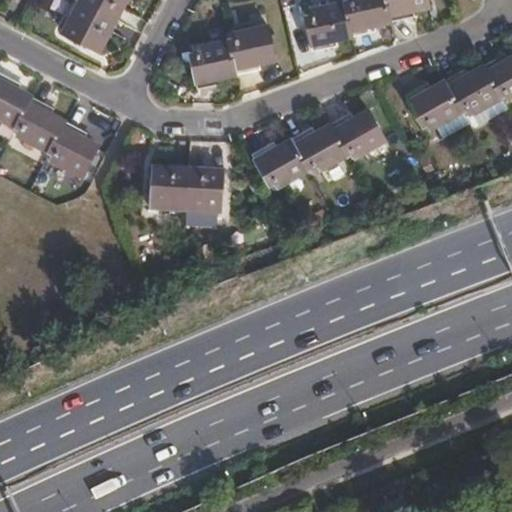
[(77,0),(78,1),(116,20),(126,0),(77,0)]
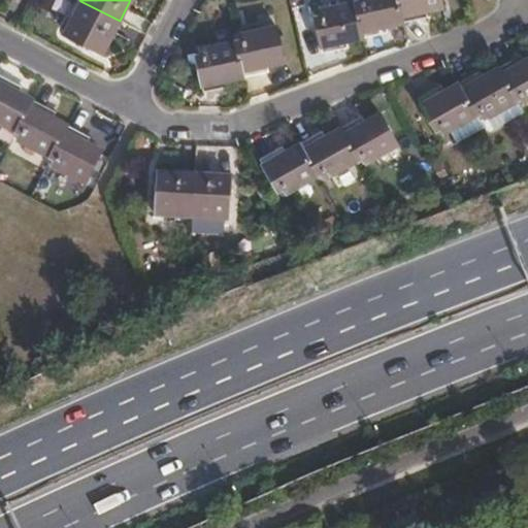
[(358,0),(359,0),(354,1),(364,37),(389,32),(387,27),(404,22),(398,0),(358,0)]
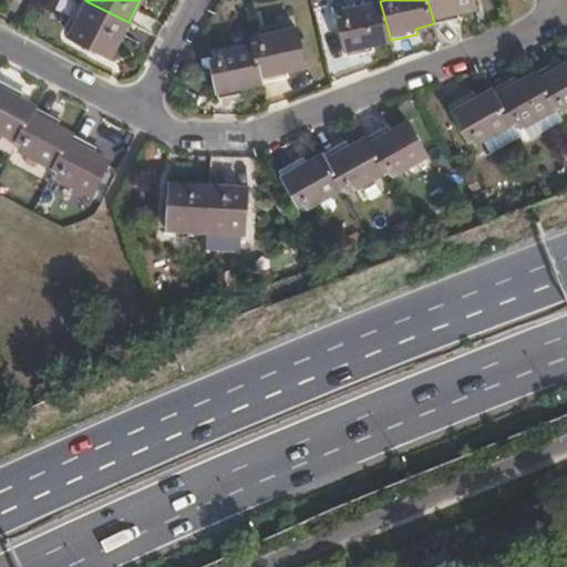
[(428,0),(434,23),(460,19),(459,11),(477,8),(475,0),(428,0)]
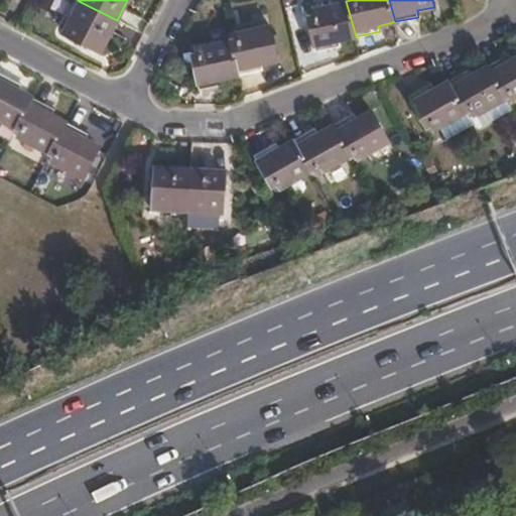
[(117,20),(79,1),(61,33),(100,53),(117,20)]
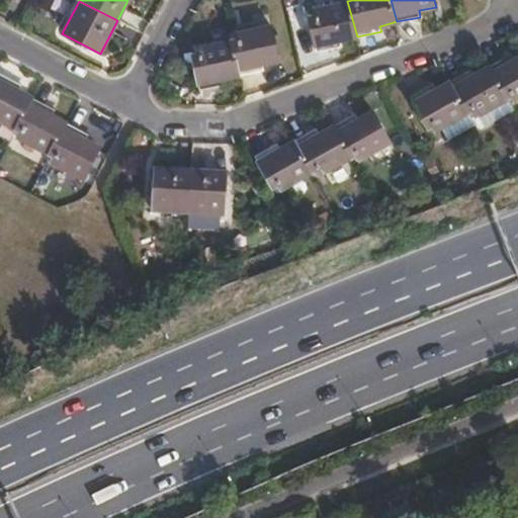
[(357,36),(347,1),(312,9),(312,15),(307,16),(313,47),(315,53),(339,48),(338,41),(357,36)]
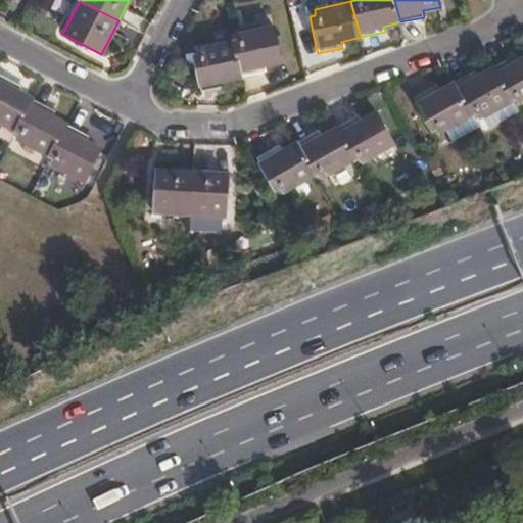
[(237,39),(234,40),(241,77),(265,70),(264,65),(283,60),(276,25),(236,33),(237,39)]
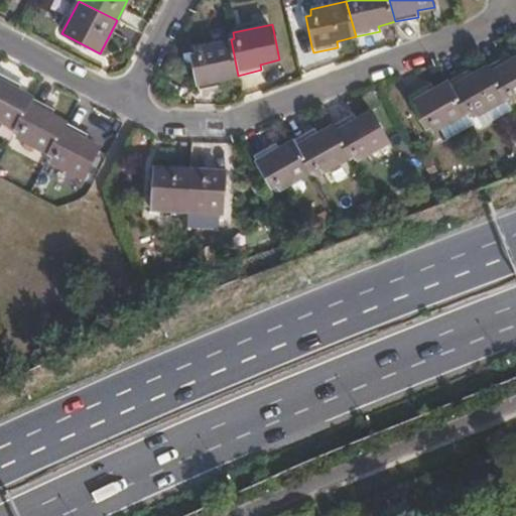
[(238,76),(231,39),(195,46),(196,52),(189,54),(196,85),(198,91),(222,85),(220,79),(238,76)]
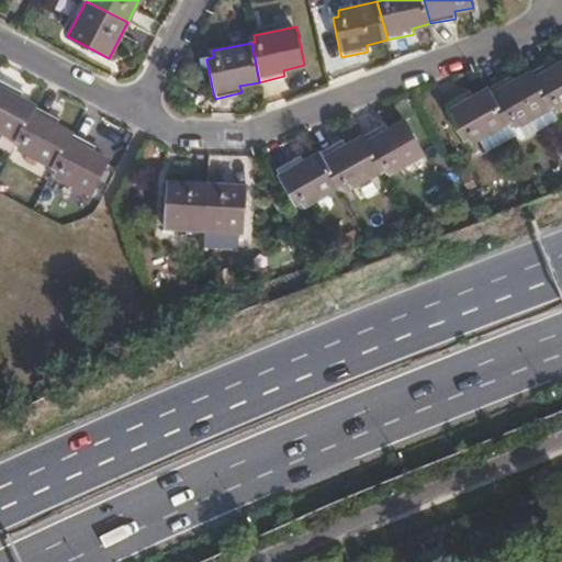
[(553,58),(530,71),(550,107),(553,104),(557,111),(561,109),(561,108),(561,60),(557,64),(553,58)]
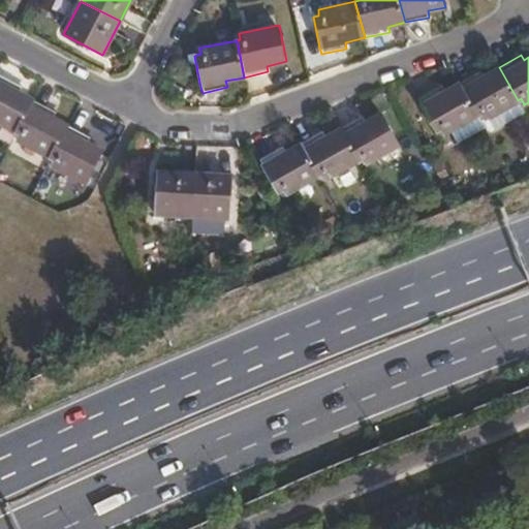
[(481,70),(460,83),(478,116),(480,115),(485,120),(488,117),(518,100),(499,67),(485,75),(481,70)]
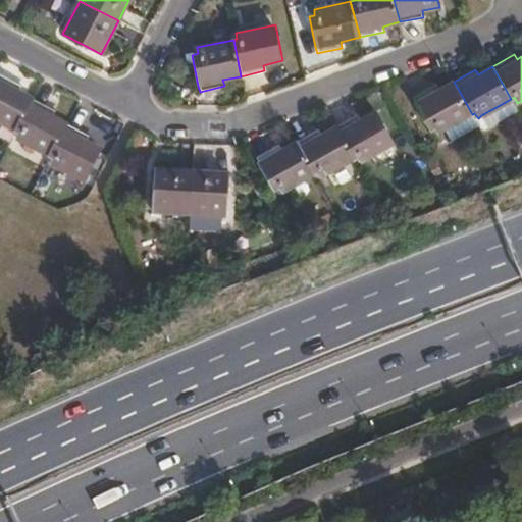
[(0,125),(13,133),(31,99),(16,92),(19,86),(0,75),(0,125)]
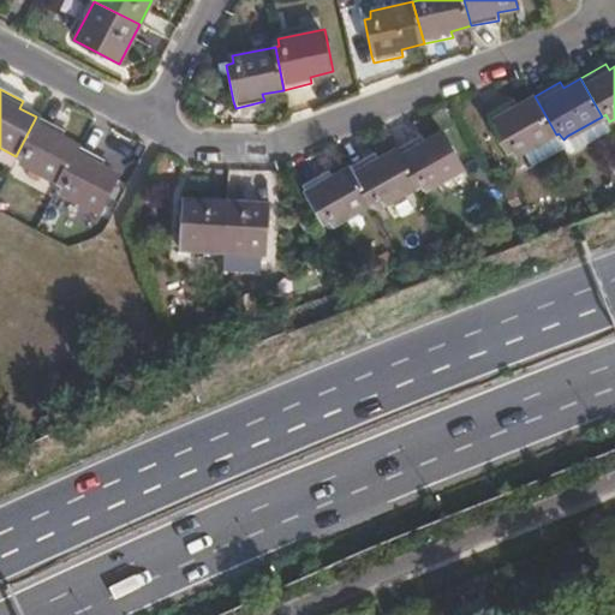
[(556,135),(535,96),(514,108),(511,101),(484,115),(489,123),(507,154),(513,150),(517,157),(525,151),(556,135)]
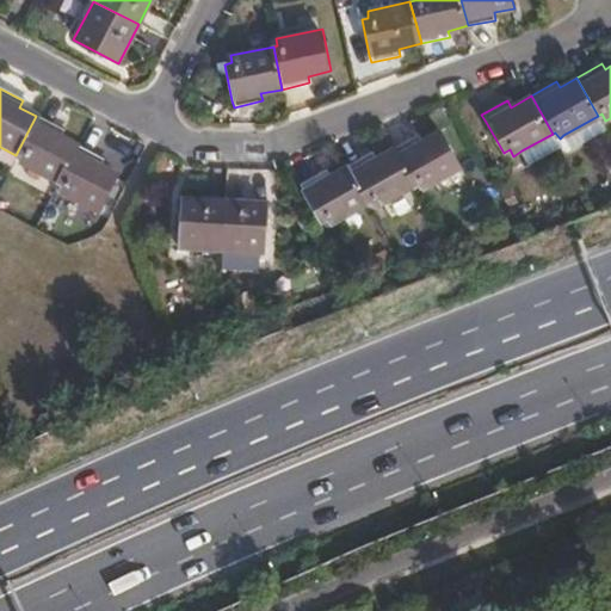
[(18,165),(59,185),(79,147),(59,136),(62,130),(36,116),(16,155),(22,158),(18,165)]
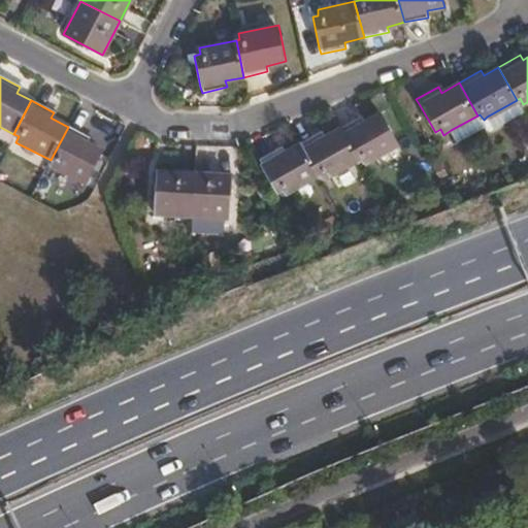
[(517,100),(487,117),(495,130),(524,112),(517,100)]
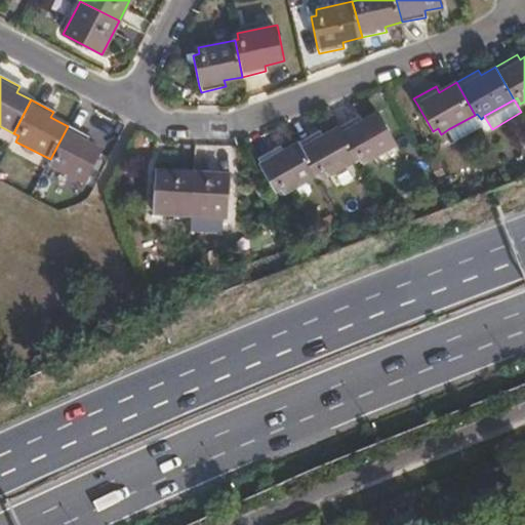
[(359,116),(337,128),(354,160),(359,158),(362,163),(398,144),(379,111),(362,121),(359,116)]
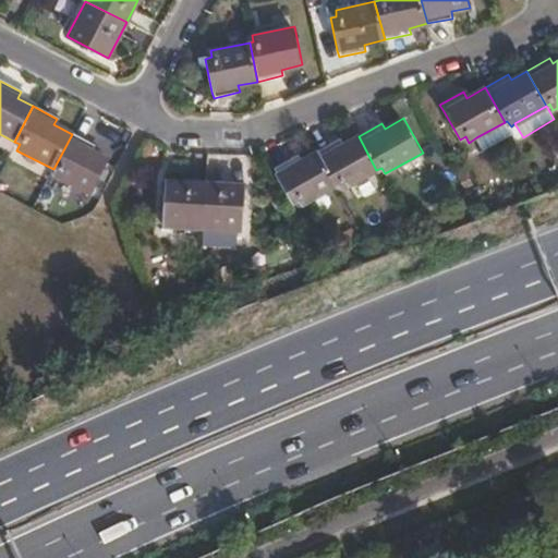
[(505,122),(476,137),(484,150),(511,134),(505,122)]
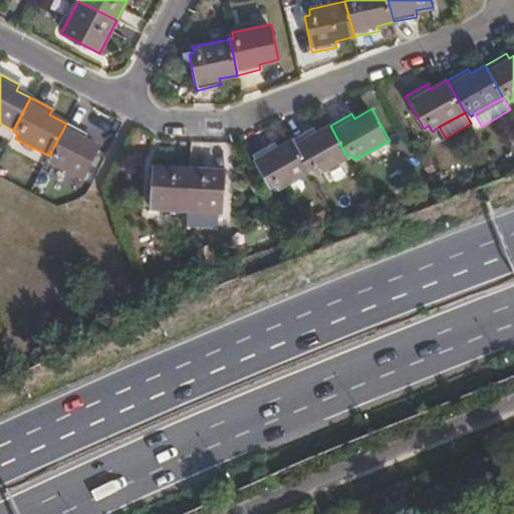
[(66,123),(49,156),(51,158),(48,164),(83,182),(100,149),(85,141),(88,135),(66,123)]
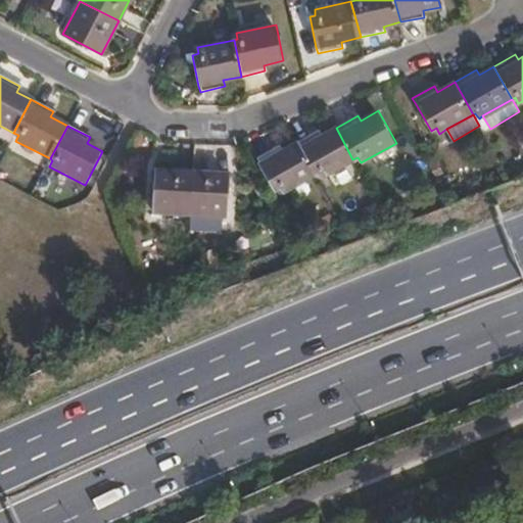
[(318,131),(296,142),(314,176),(318,173),(321,178),(352,159),(336,128),(321,136),(318,131)]
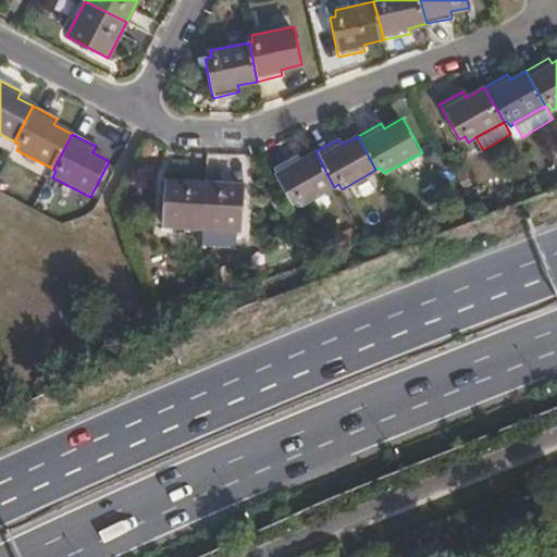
[(334,187),(316,151),(299,161),(296,156),(272,169),(275,174),(292,203),(298,200),(300,206),(334,187)]
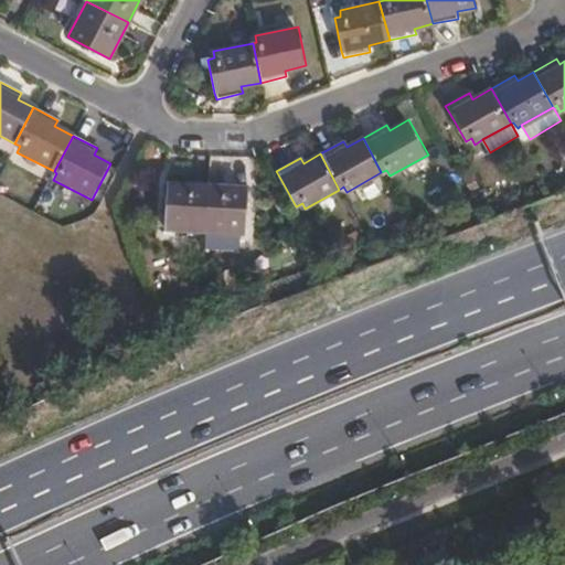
[(205,235),(209,188),(168,185),(164,233),(205,235)]
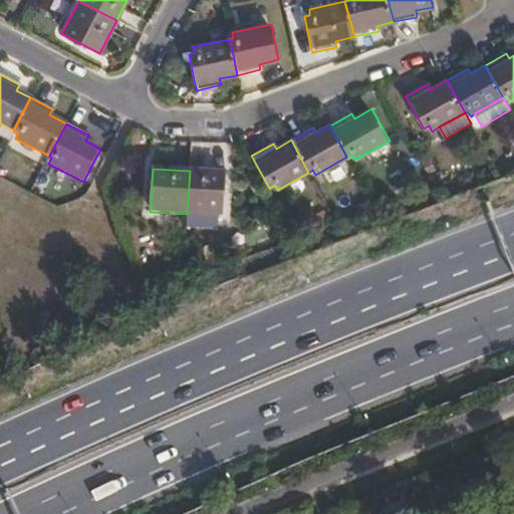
[(227,173),(190,171),(187,214),(224,216),(227,173)]
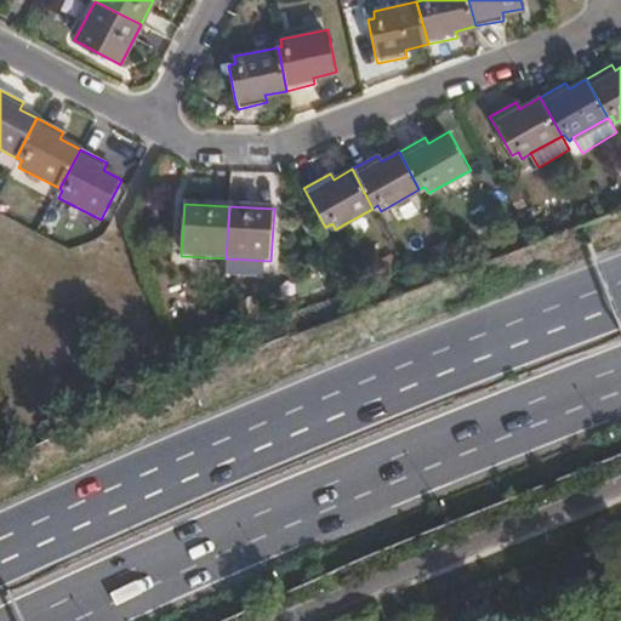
[(431,249),(437,262),(453,255),(446,241),(431,249)]
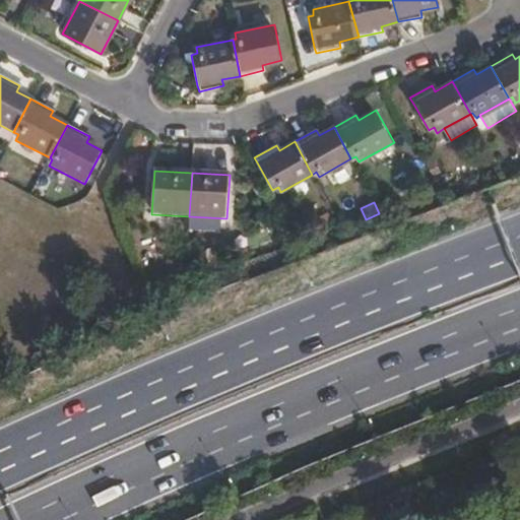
All buildings are outlined.
